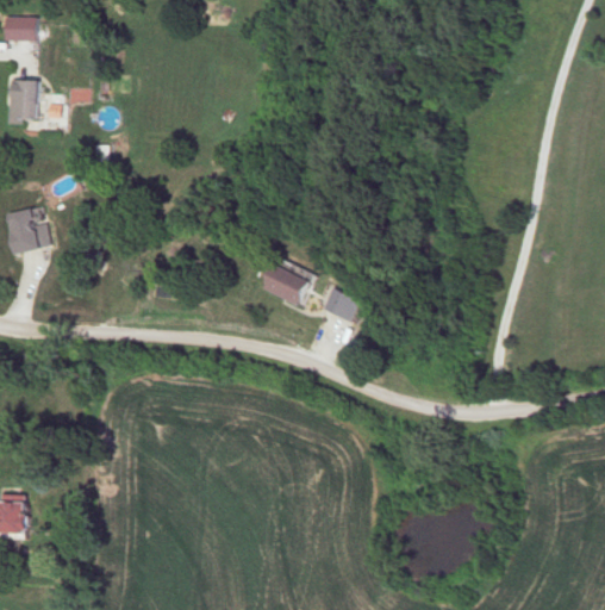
[(30,33),(31,24),(14,23),(14,32),(30,33)]
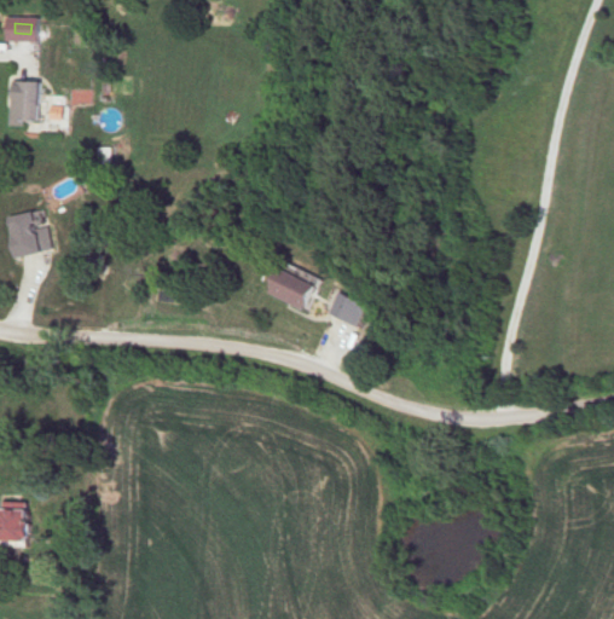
[(38,80),(7,80),(7,123),(38,123),(38,80)]
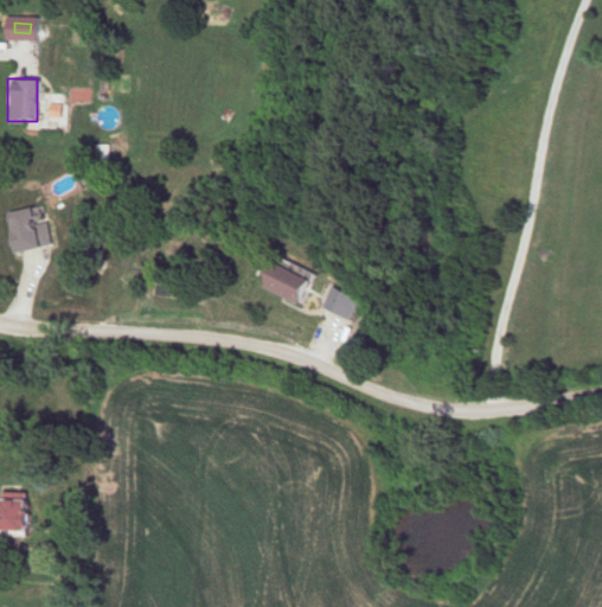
[(44,221),(34,223),(32,208),(6,212),(13,251),(49,246),(44,221)]
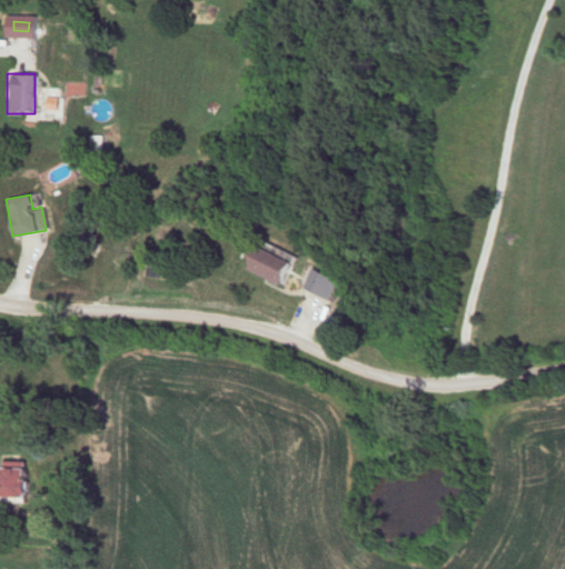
[(288,261),(256,246),(245,269),(277,285),(288,261)]
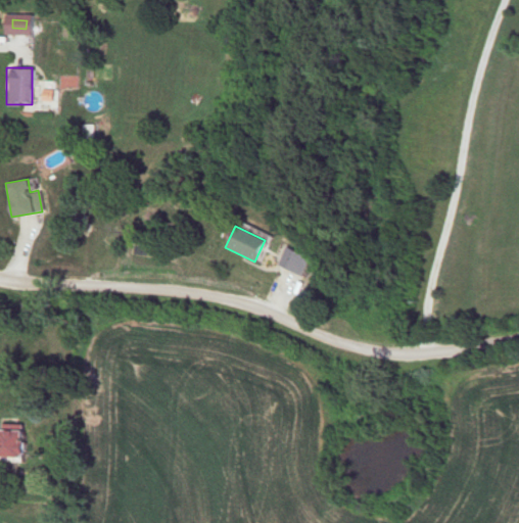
[(298,276),(309,258),(287,246),(277,264),(298,276)]
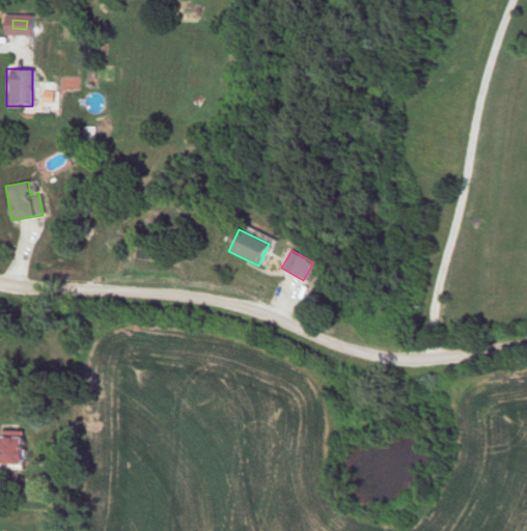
[(26,469),(26,435),(0,435),(0,469),(26,469)]
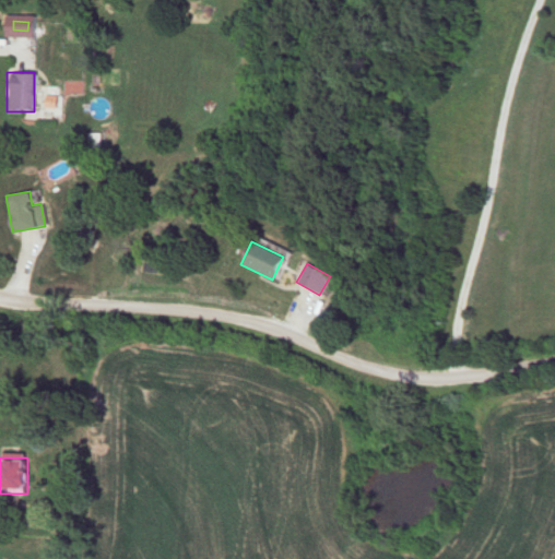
All buildings are outlined.
